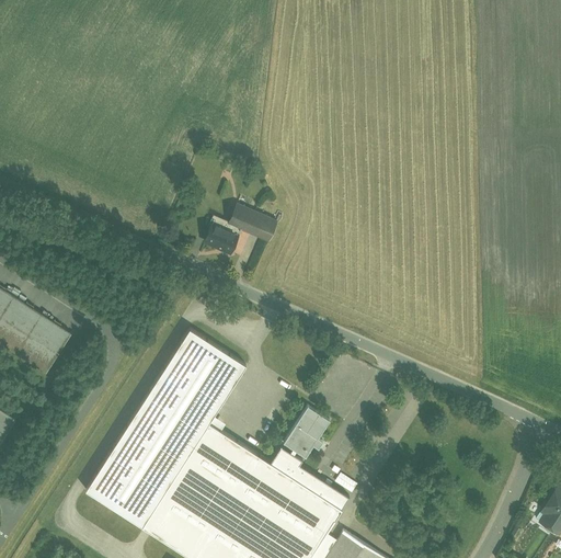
[(264,217),(238,206),(230,225),(230,226),(241,230),(255,237),(264,217)]
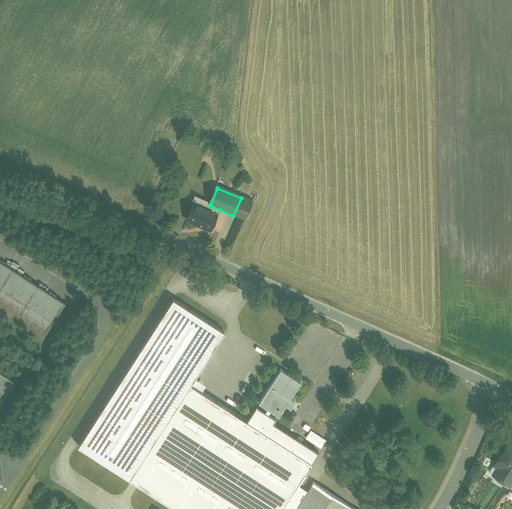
[(254,204),(241,198),(233,216),(246,221),(254,204)]
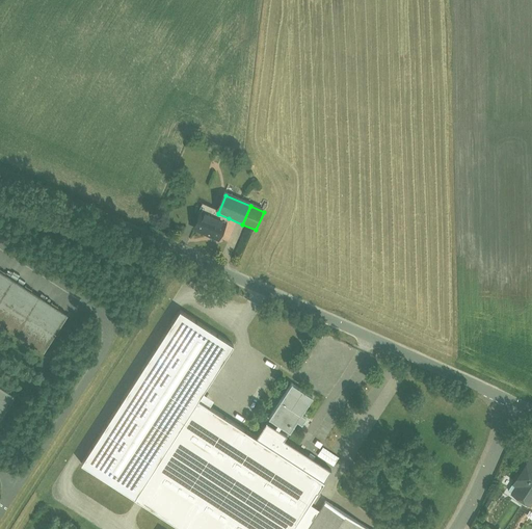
[(215,220),(202,214),(194,231),(219,241),(227,225),(229,218),(218,214),(215,220)]
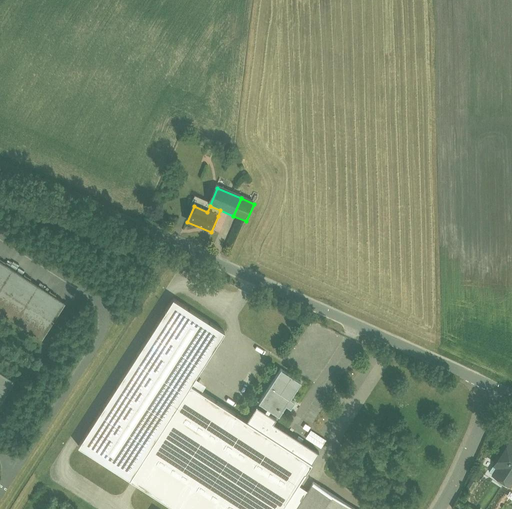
[(0,313),(42,341),(66,306),(0,262),(0,313)]
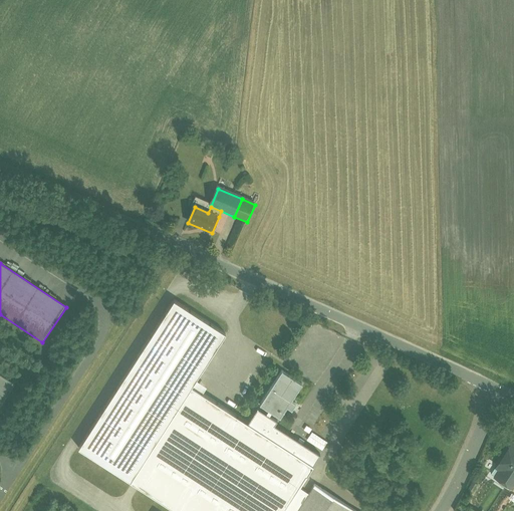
[(78,451),(131,484),(192,390),(226,336),(174,303),(78,451)]
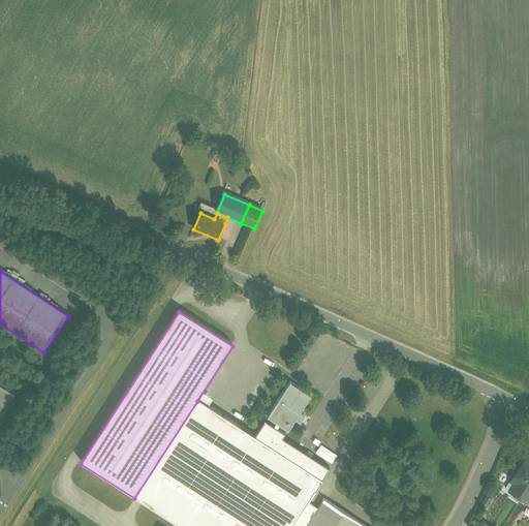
[(290,384),(268,420),(276,425),(280,427),(288,433),(296,422),(301,426),(305,419),(301,415),(312,398),(290,384)]
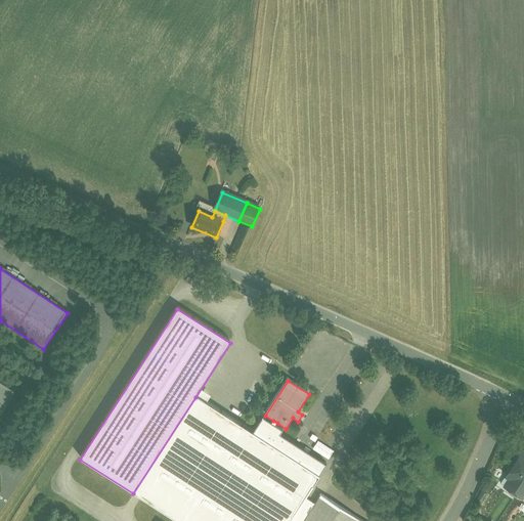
[(0,419),(16,395),(0,384),(0,419)]
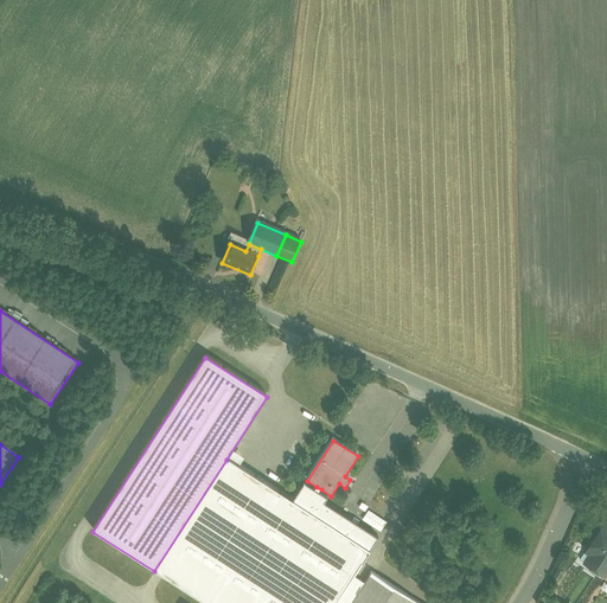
[(293,502),(227,460),(154,571),(203,602),(353,602),(365,585),(353,578),(370,552),(293,502)]
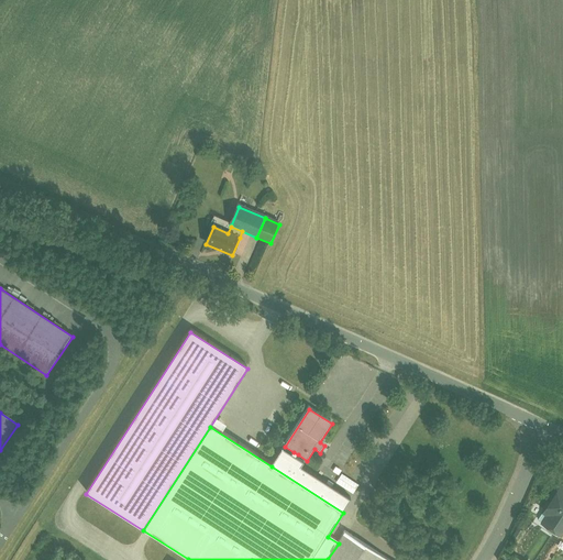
[(351,501),(301,469),(304,464),(296,459),(298,454),(294,452),(291,456),(283,450),(272,467),(343,513),(351,501)]
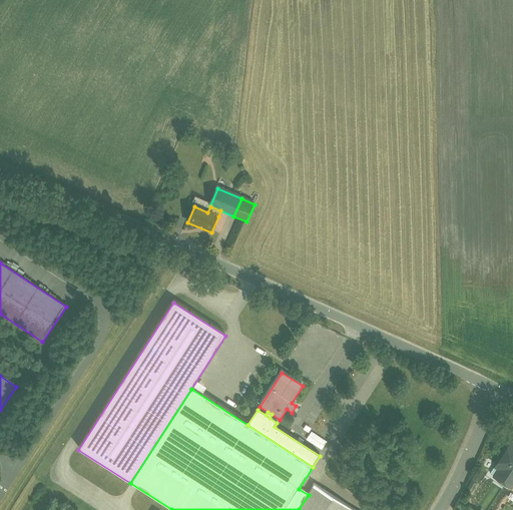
[(512,445),(497,469),(499,470),(493,479),(510,489),(512,485),(512,445)]
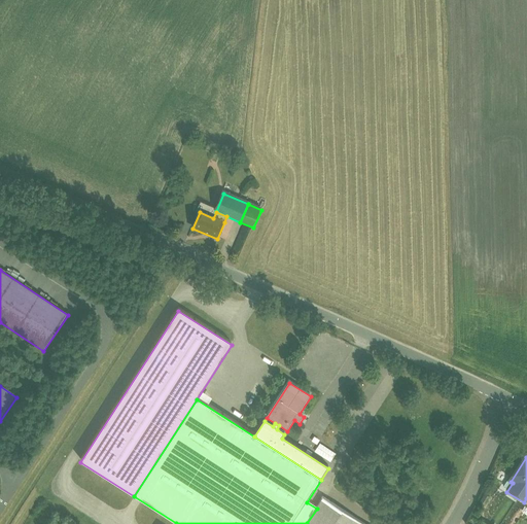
[(360,523),(323,499),(317,509),(307,523),(360,523)]
